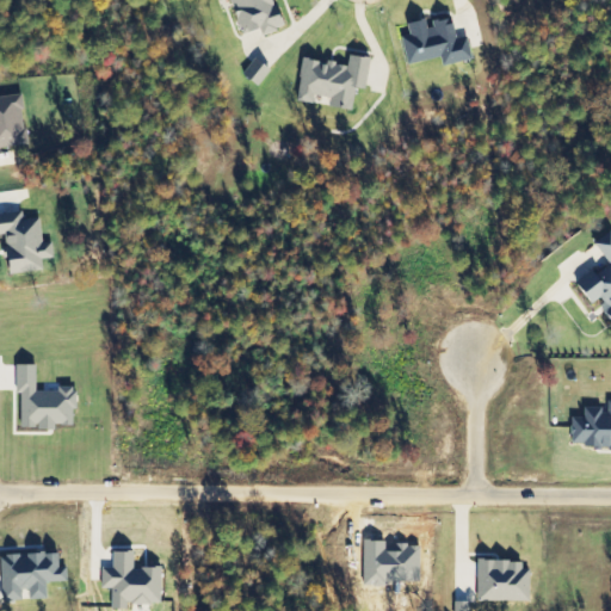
[(233,0),(244,36),(263,31),(264,35),(284,29),(276,0),(233,0)]
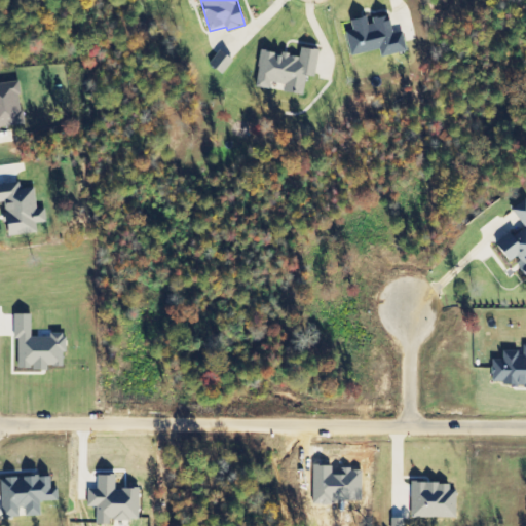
[(352,55),(381,49),(383,57),(408,51),(403,29),(396,30),(392,17),(371,22),(370,17),(351,22),(353,31),(348,32),(352,55)]
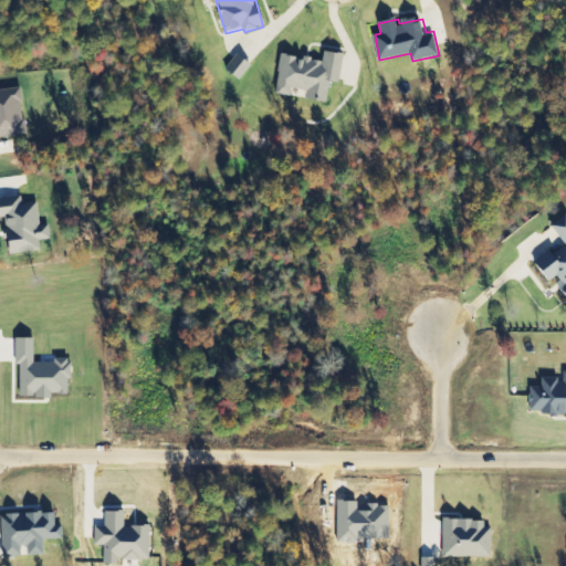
[(276,94),(292,96),(293,90),(307,91),(306,100),(327,102),(331,82),(341,83),(344,54),(325,52),(323,61),(282,54),(276,94)]
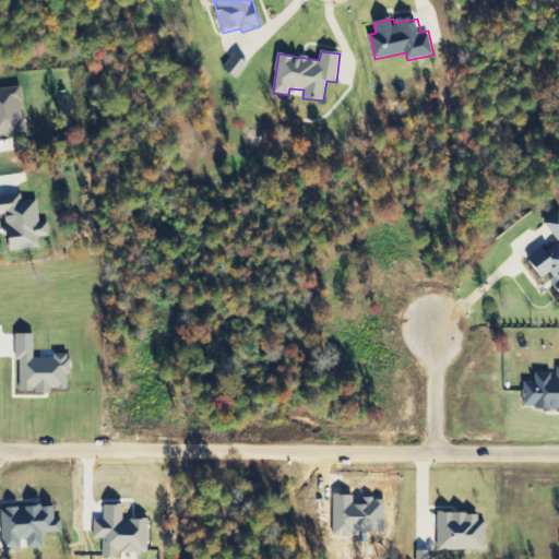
[(224,68),(238,79),(249,63),(235,54),(224,68)]
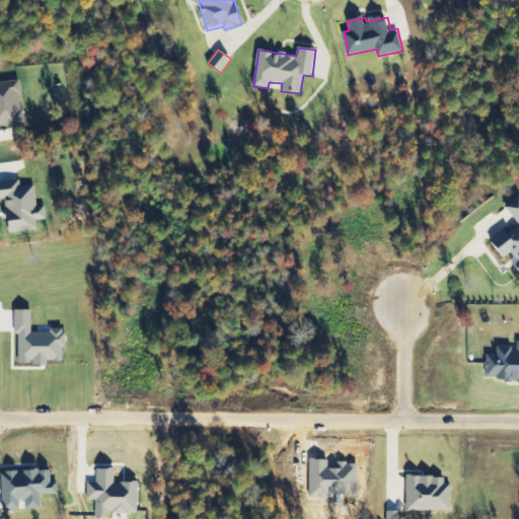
[(0,125),(23,124),(19,81),(0,82),(0,125)]
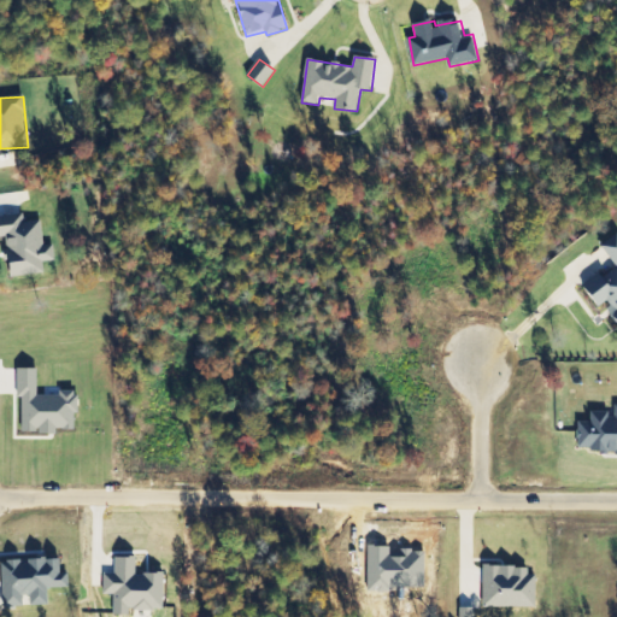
[(10,277),(43,274),(42,263),(57,262),(56,246),(45,247),(41,221),(25,222),(24,215),(0,217),(0,238),(6,238),(10,277)]
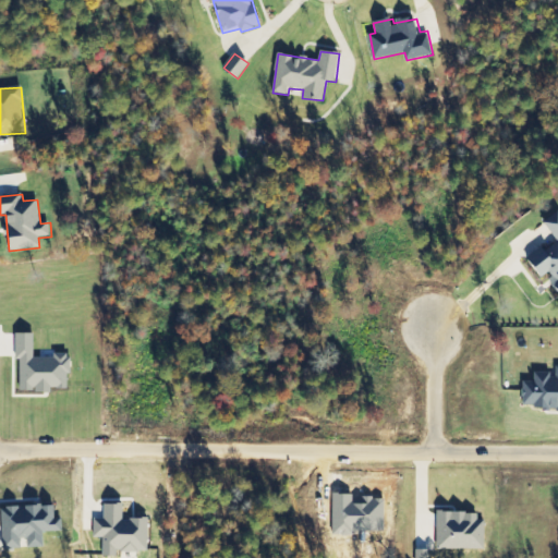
[(557,287),(557,211),(544,222),(556,240),(530,258),(543,277),(548,274),(557,287)]
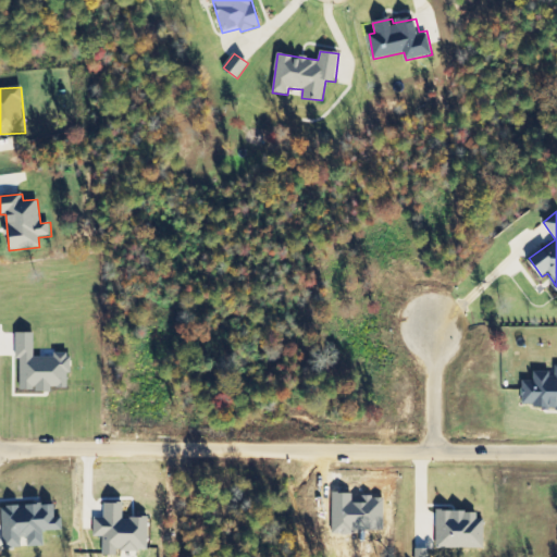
[(556,367),(555,367),(555,372),(533,372),(533,381),(522,381),(521,408),(556,409),(556,367)]
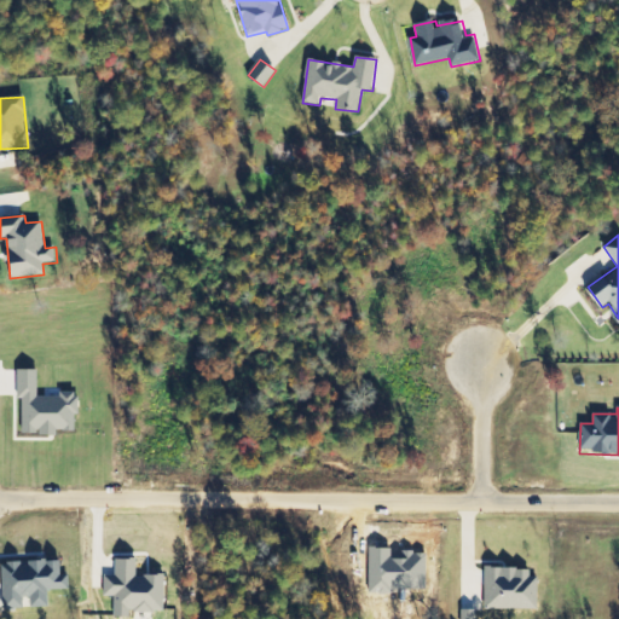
[(114,618),(129,618),(129,611),(165,611),(165,577),(137,577),(137,560),(115,560),(115,576),(104,576),(104,596),(114,596),(114,618)]
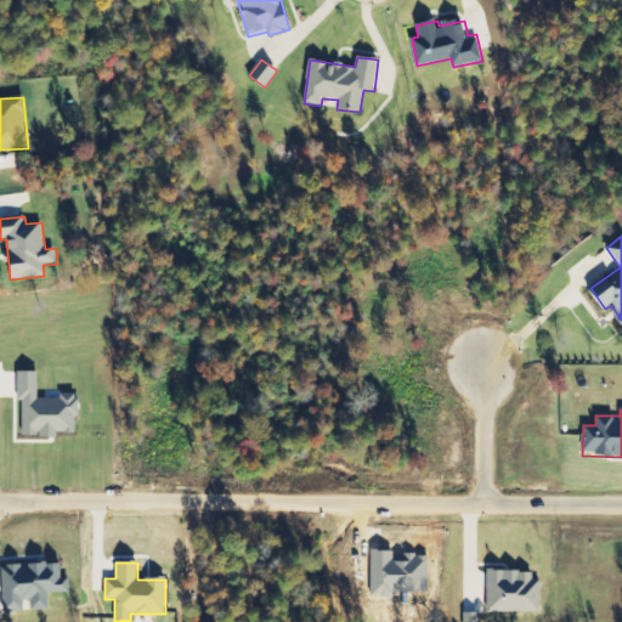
[(3,566),(4,612),(23,612),(23,601),(49,600),(49,594),(69,593),(68,578),(62,578),(62,564),(3,566)]
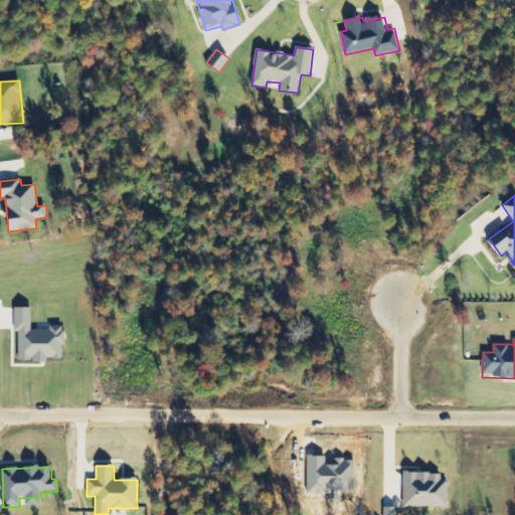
[(447,474),(404,473),(403,507),(446,508),(447,474)]
